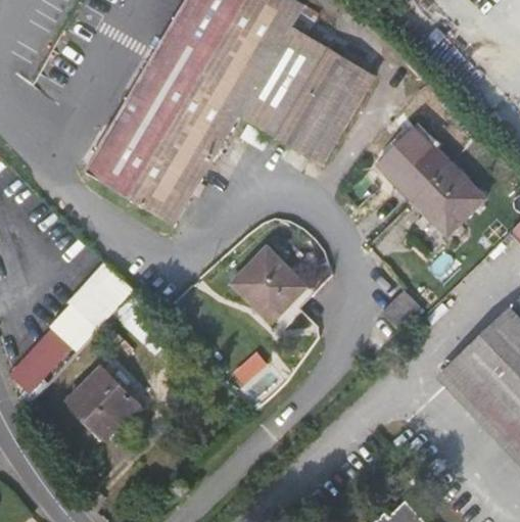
[(187,0),(148,66),(84,172),(173,225),(238,114),(323,165),(374,76),(305,34),(318,14),(305,7),(306,5),(297,0),(187,0)]
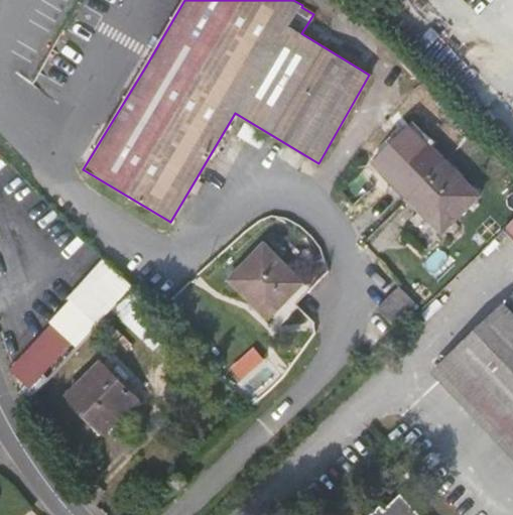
[(236,136),(258,148),(266,135),(244,123),(236,136)]
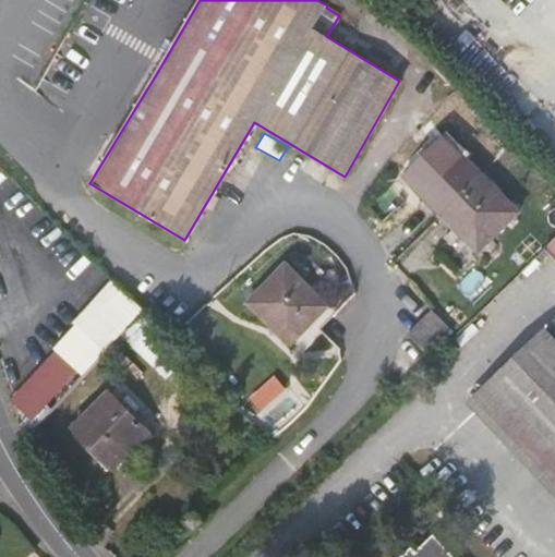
[(441,214),(481,174),(442,136),(402,176),(441,214)]
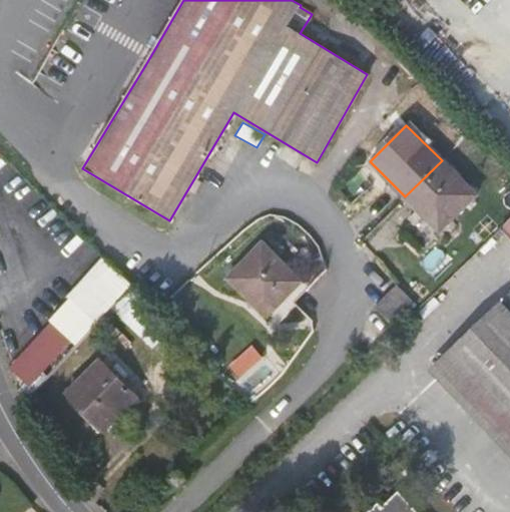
[(475,194),(442,160),(405,196),(417,207),(423,214),(439,230),(475,194)]
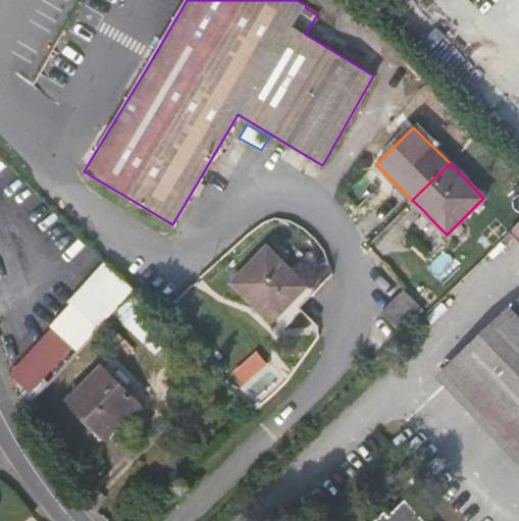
[(420,228),(430,218),(424,211),(413,221),(420,228)]
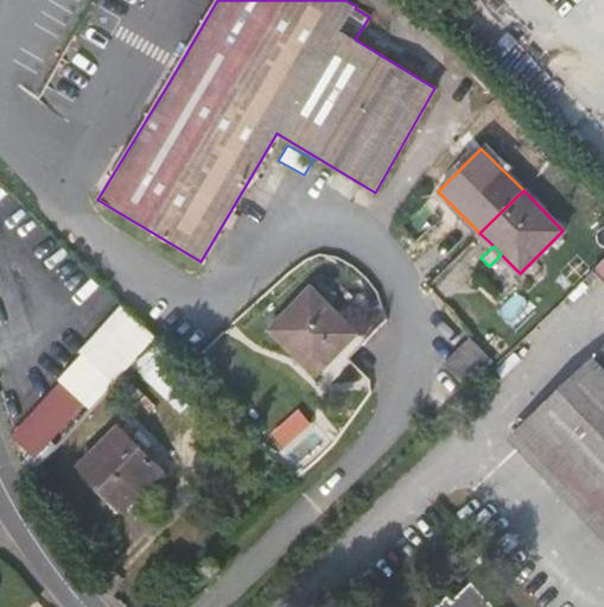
[(603,283),(603,254),(578,279),(584,284),(596,274),(603,283)]
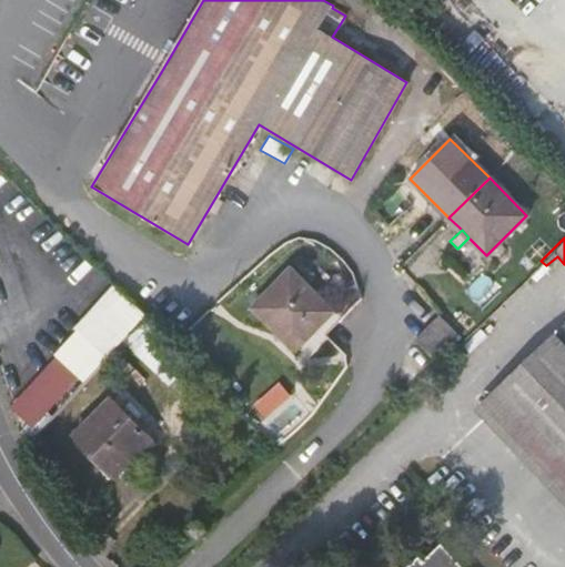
[(285,266),(245,305),(286,347),(328,309),(285,266)]
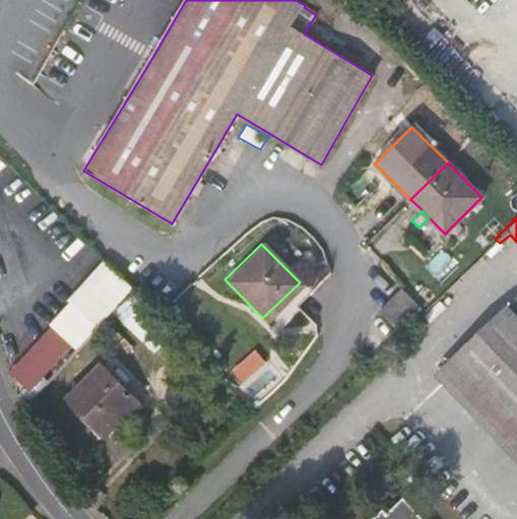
[(55,337),(73,353),(118,304),(90,279),(69,303),(87,320),(85,323),(75,314),(55,337)]
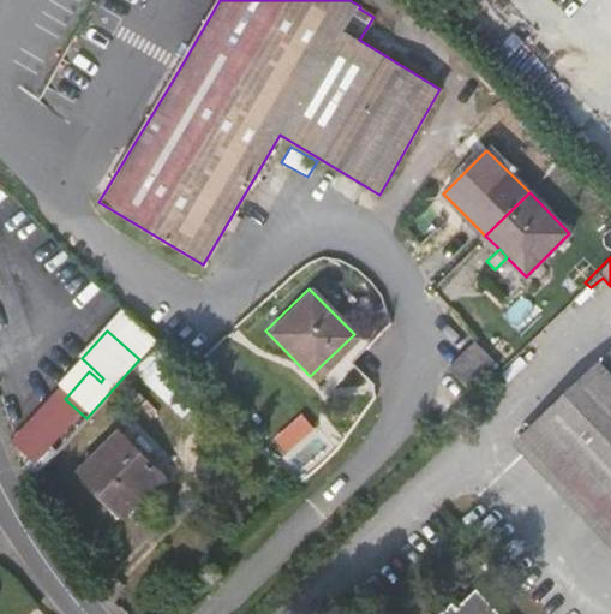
[(496,365),(474,341),(447,369),(469,392),(496,365)]
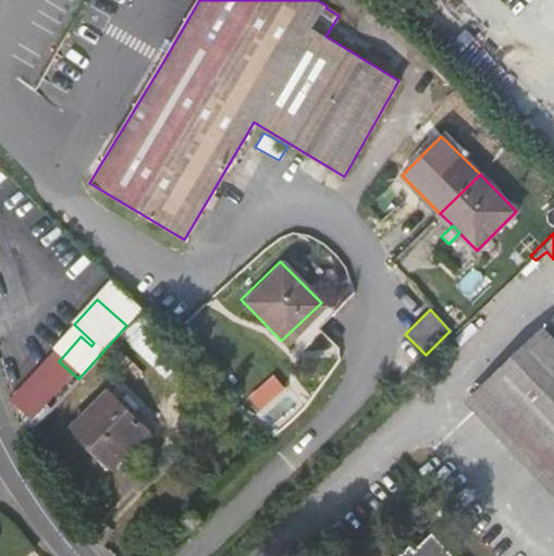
[(139,311),(120,334),(187,399),(208,382),(139,311)]
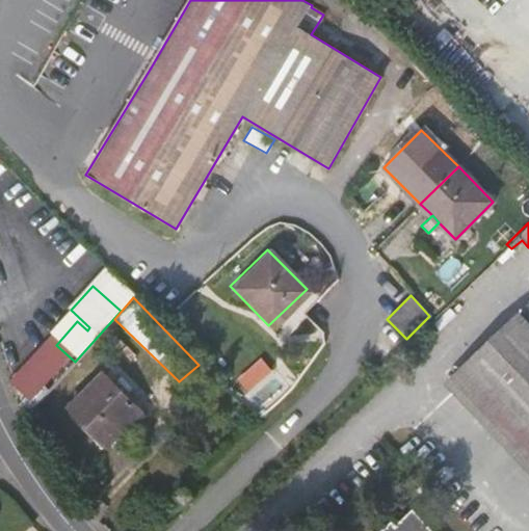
[(528,321),(519,312),(461,367),(528,432),(528,321)]
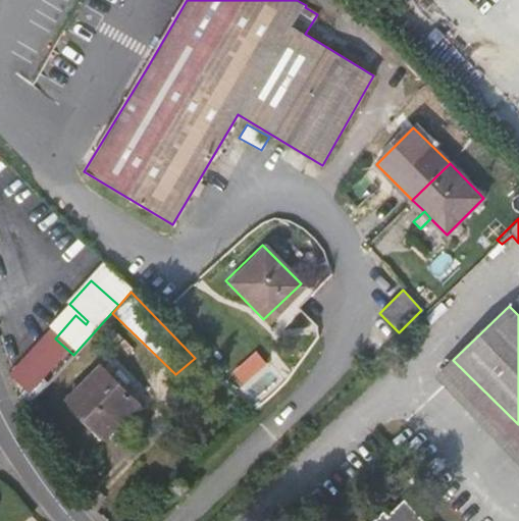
[(518,424),(453,360),(437,375),(518,457),(518,424)]
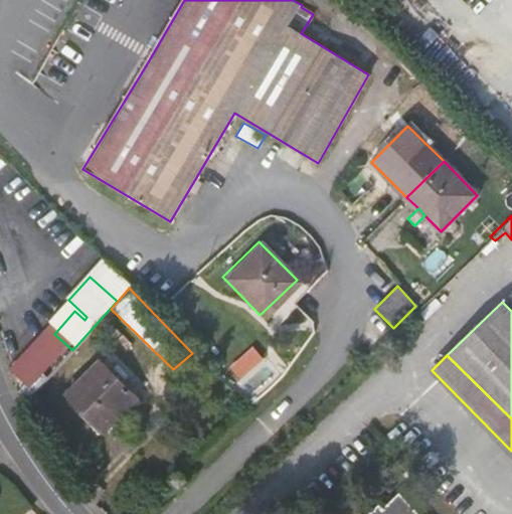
[(78,382),(65,395),(103,432),(136,399),(99,362),(88,373),(84,371),(76,379),(78,382)]
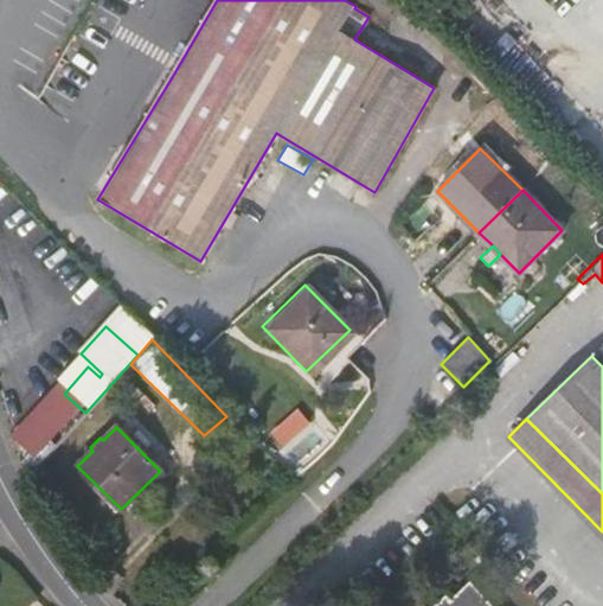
[(222,555),(213,547),(196,565),(204,573),(222,555)]
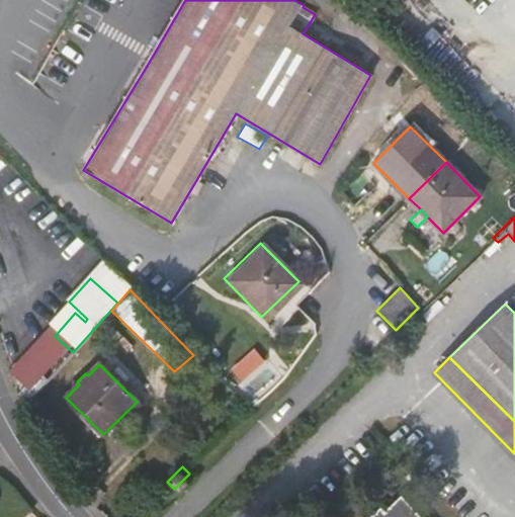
[(420,516),(400,496),(383,511),(379,507),(369,516),(420,516)]
